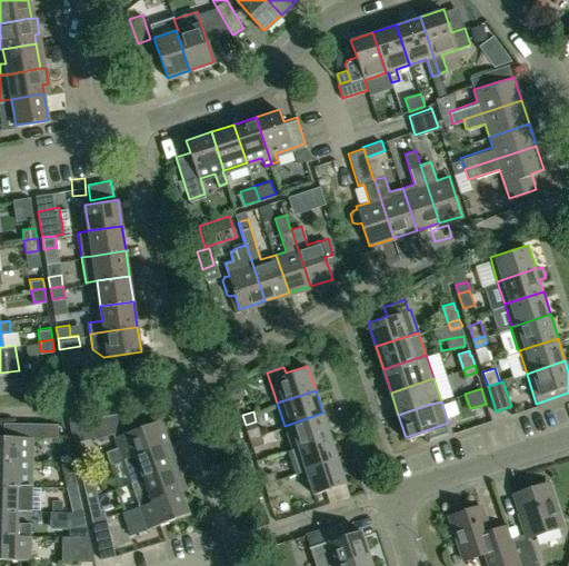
[(159,414),(138,421),(140,427),(127,432),(120,413),(88,418),(95,439),(112,433),(118,447),(107,452),(110,460),(121,456),(168,439),(159,414)]
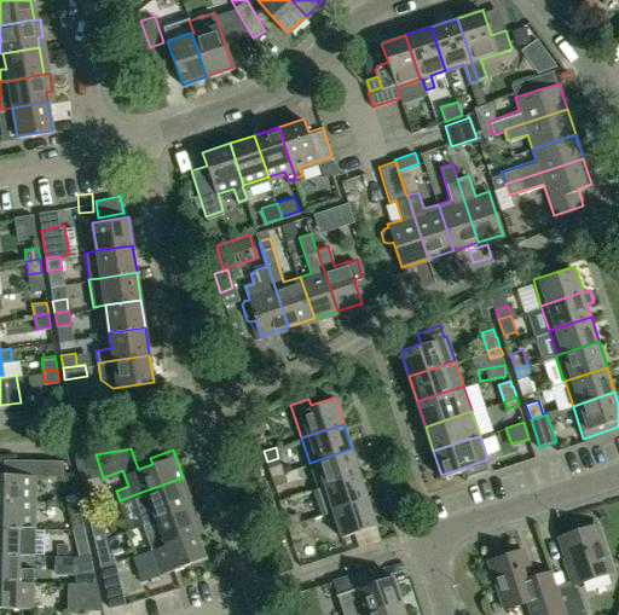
[(313,488),(359,474),(351,448),(317,460),(310,463),(317,487),(313,488)]
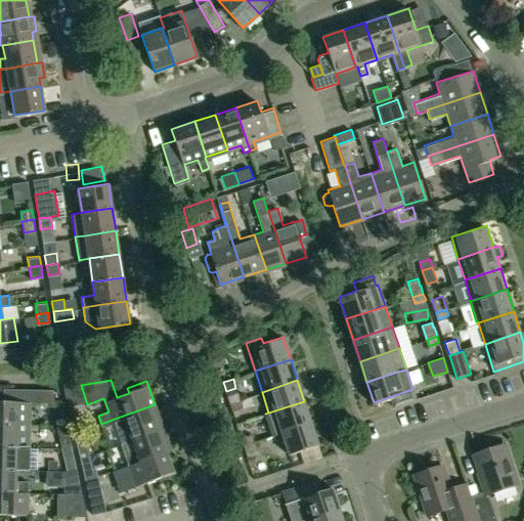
[(53,401),(53,389),(20,389),(19,401),(0,400),(0,421),(30,422),(30,401),(53,401)]
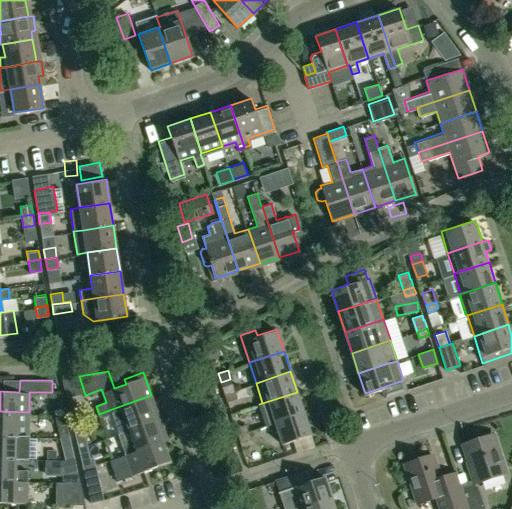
[(221,385),(224,393),(234,390),(231,381),(221,385)]
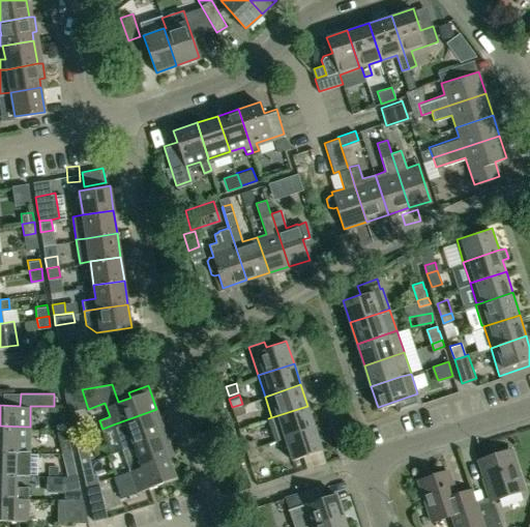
[(242,404),(232,407),(234,414),(244,411),(242,404)]
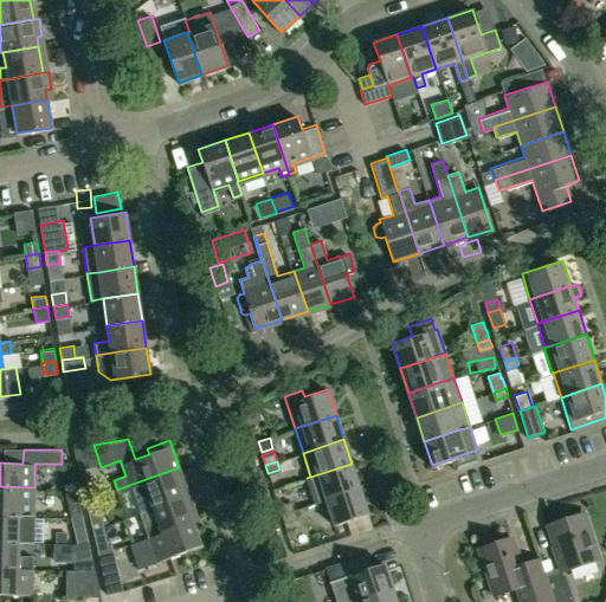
[(326,499),(360,489),(352,464),(307,478),(314,503),(326,499)]
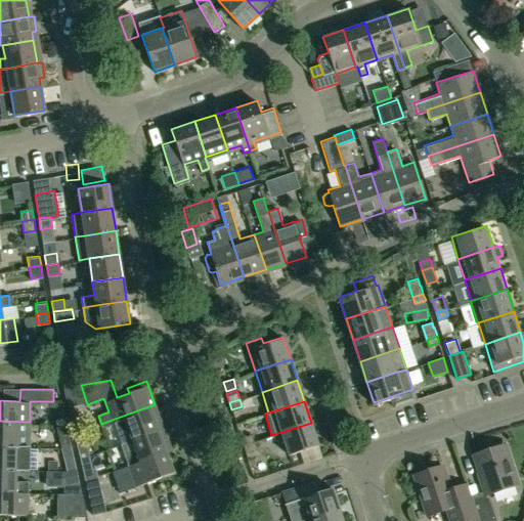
[(155,404),(112,420),(120,442),(131,438),(163,426),(158,414),(153,415),(150,408),(156,406),(155,404)]
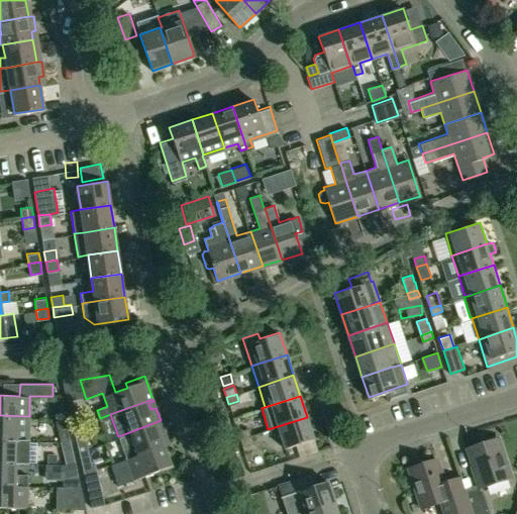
[(0,438),(16,439),(29,439),(29,416),(0,415),(0,438)]
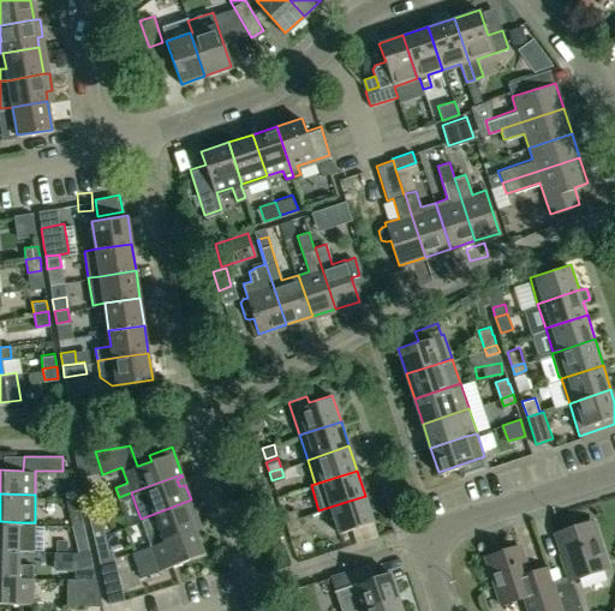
[(71,525),(83,522),(79,509),(76,495),(65,497),(69,511),(71,525)]
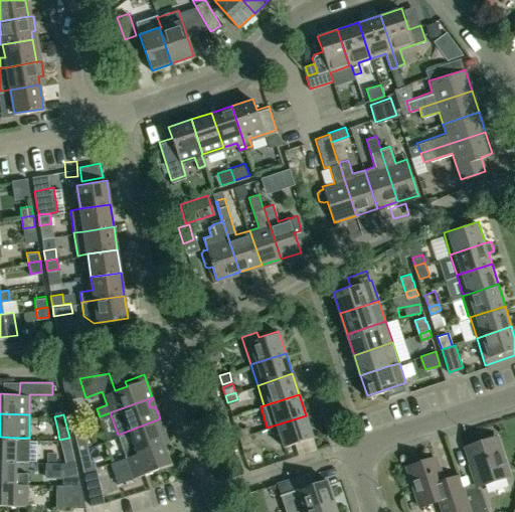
[(306,415),(277,424),(284,445),(312,436),(306,415)]
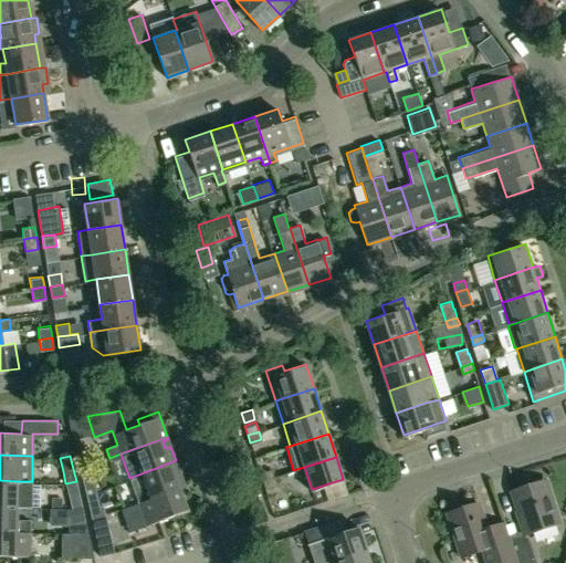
[(150,497),(179,486),(177,480),(182,478),(176,460),(142,473),(146,487),(135,491),(138,501),(150,497)]
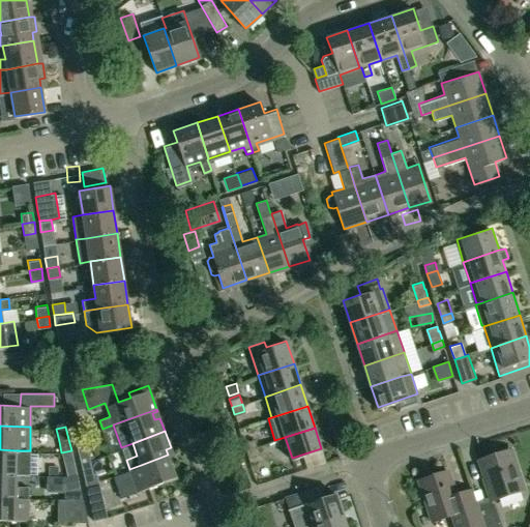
[(245,449),(256,446),(254,438),(243,441),(245,449)]
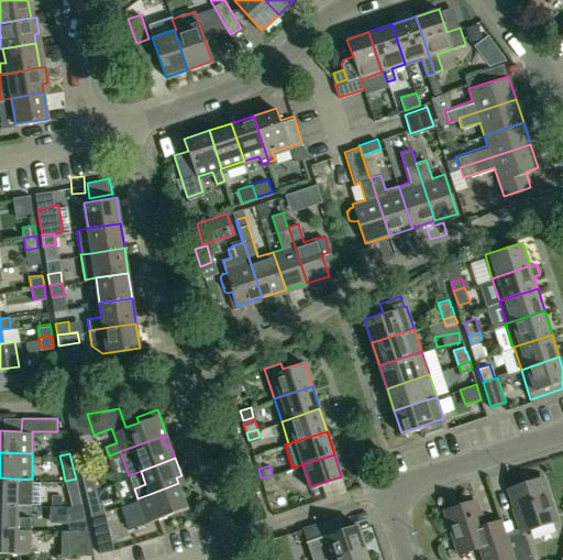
[(272,474),(261,478),(263,485),(275,482),(272,474)]
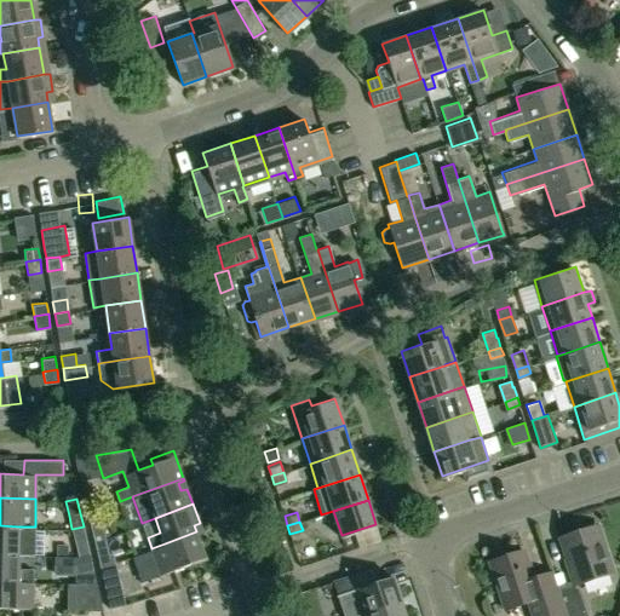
[(380,539),(375,524),(355,531),(360,545),(380,539)]
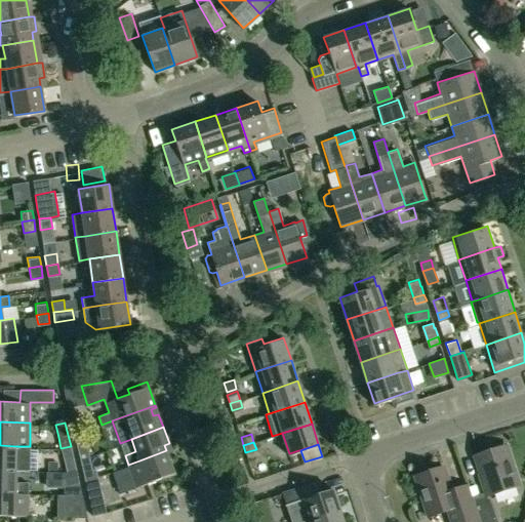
[(505,444),(474,454),(482,480),(480,480),(485,494),(518,483),(505,444)]
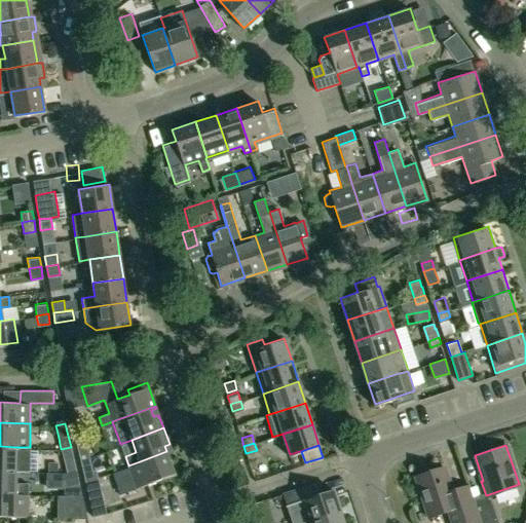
[(16,447),(0,446),(0,469),(15,470),(29,470),(30,447),(16,447)]
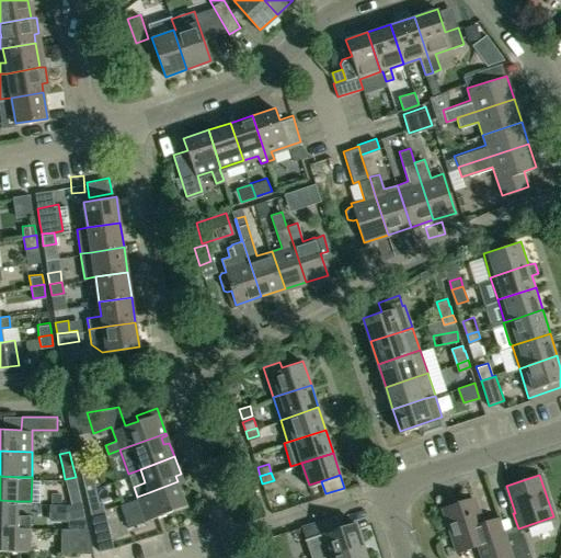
[(68,489),(70,502),(81,500),(76,477),(65,479),(68,489)]
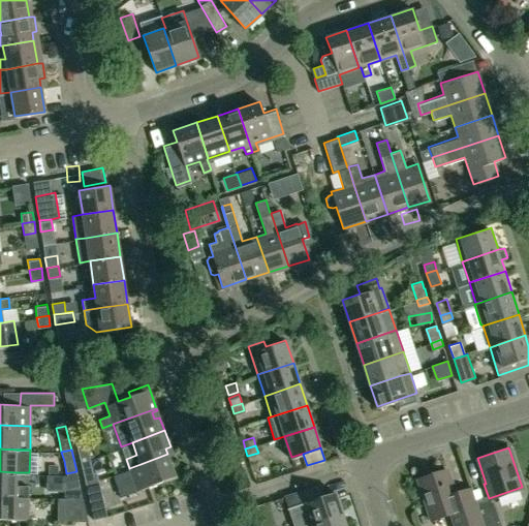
[(78,452),(80,460),(89,458),(87,450),(78,452)]
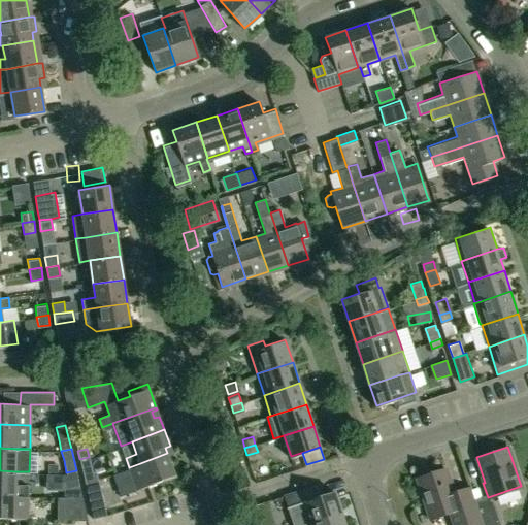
[(140,463),(129,467),(137,490),(175,476),(167,453),(140,463)]
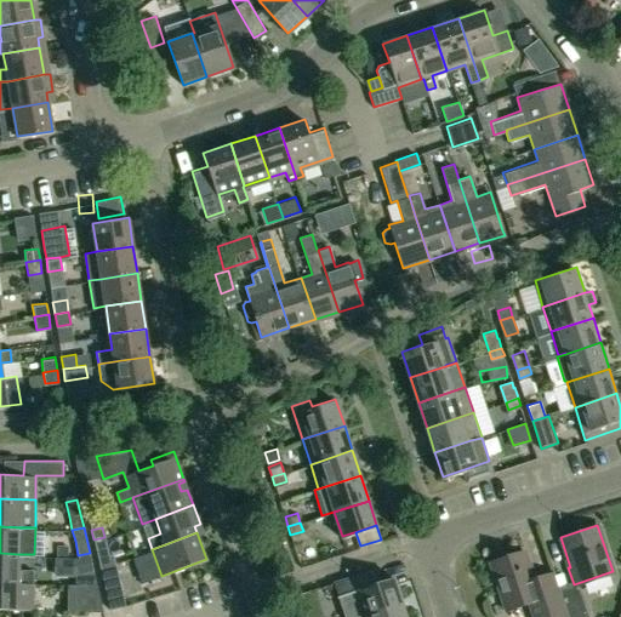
[(109,558),(104,537),(93,540),(98,560),(109,558)]
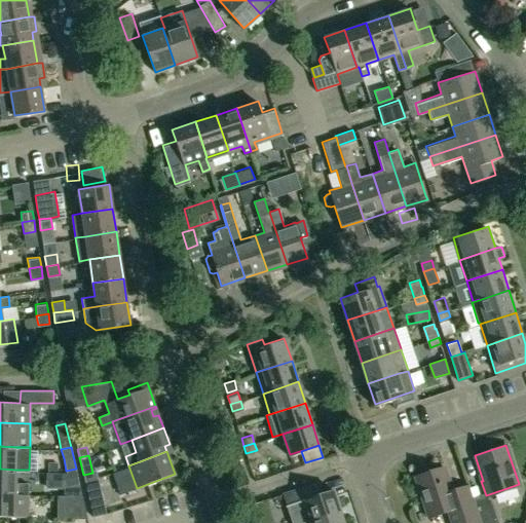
[(461,522),(480,522),(468,485),(453,490),(444,464),(414,475),(427,515),(456,506),(461,522)]
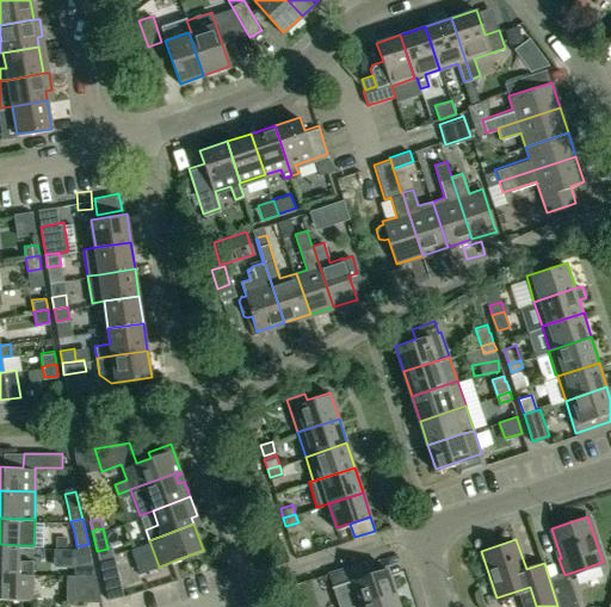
[(0,573),(18,574),(32,574),(32,561),(18,561),(18,545),(0,544),(0,573)]
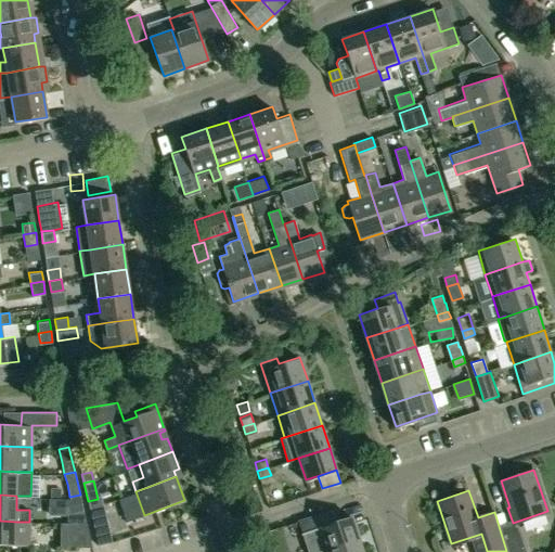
[(84,509),(80,495),(69,497),(73,511),(84,509)]
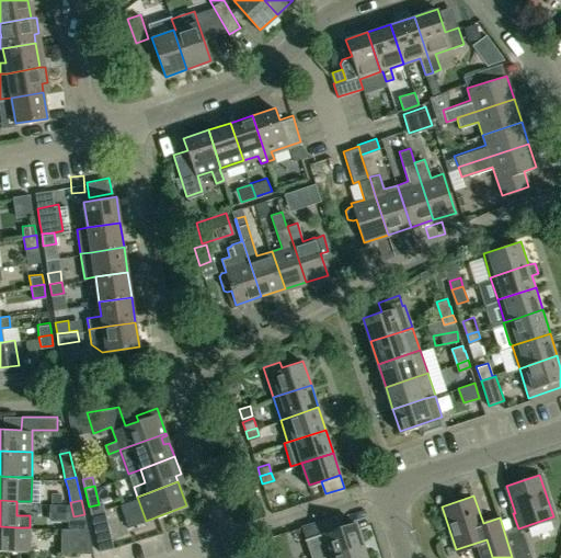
[(311,557),(321,557),(325,557),(363,545),(355,521),(344,524),(340,512),(311,521),(301,524),(311,557)]
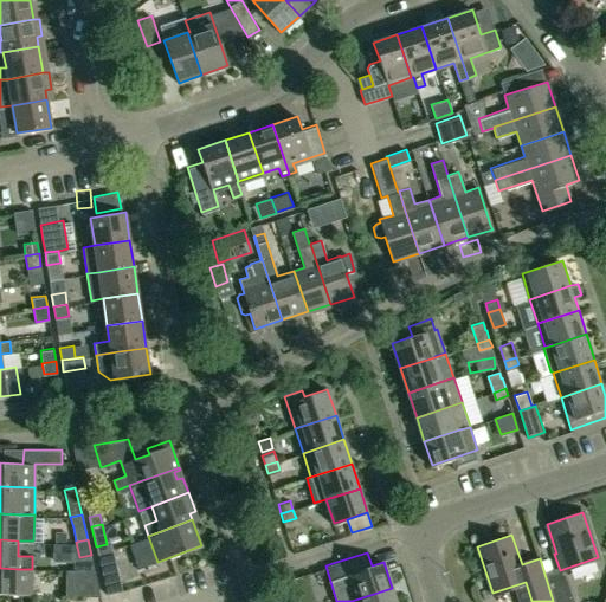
[(122,590),(114,555),(98,558),(108,594),(122,590)]
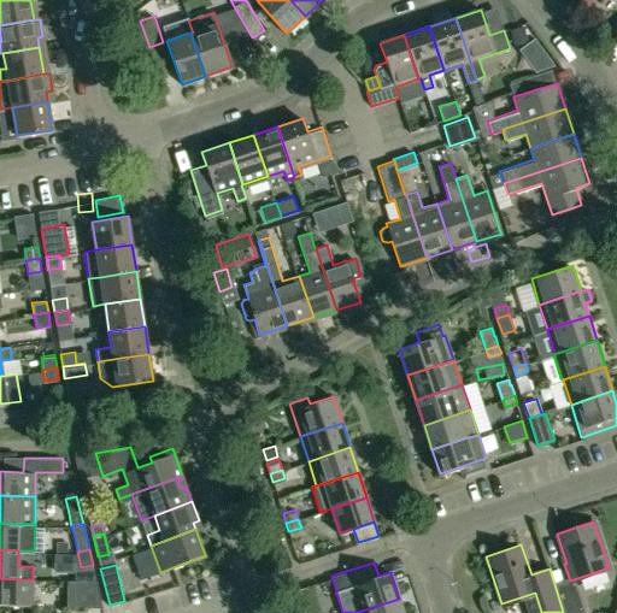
[(33,579),(18,579),(0,578),(0,603),(33,605),(33,579)]
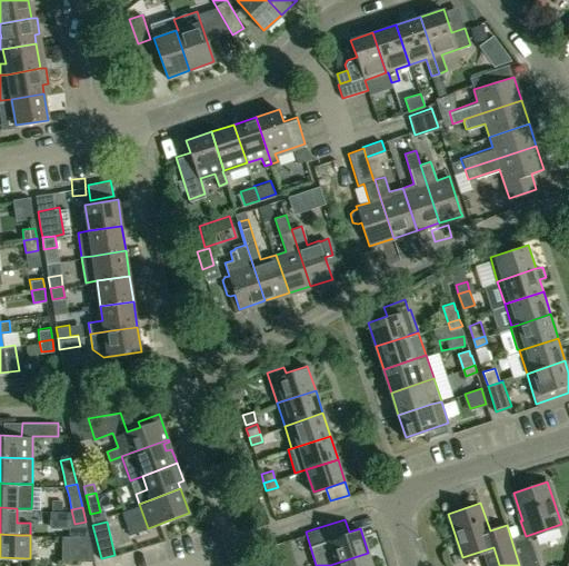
[(62,535),(61,559),(93,559),(89,536),(62,535)]
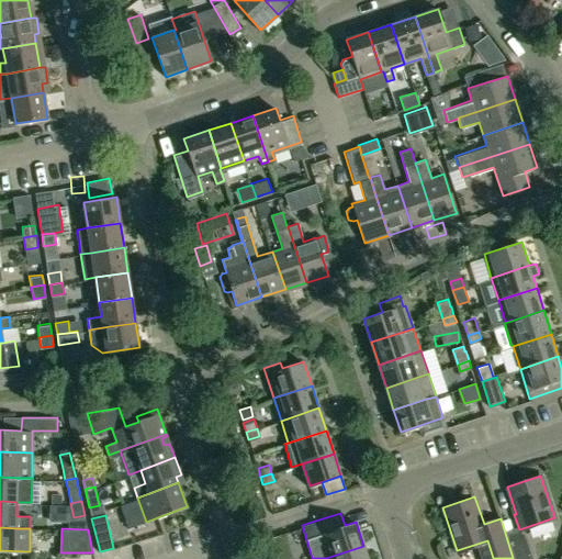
[(532,558),(525,535),(508,540),(514,558),(532,558)]
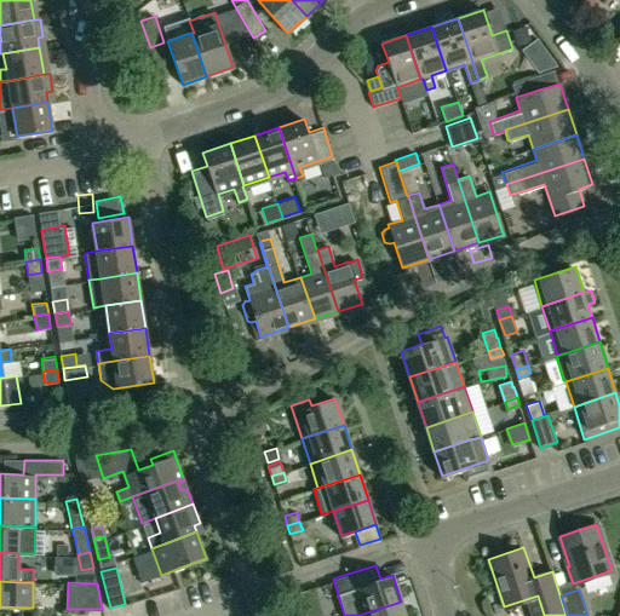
[(406,615),(401,602),(360,615),(406,615)]
